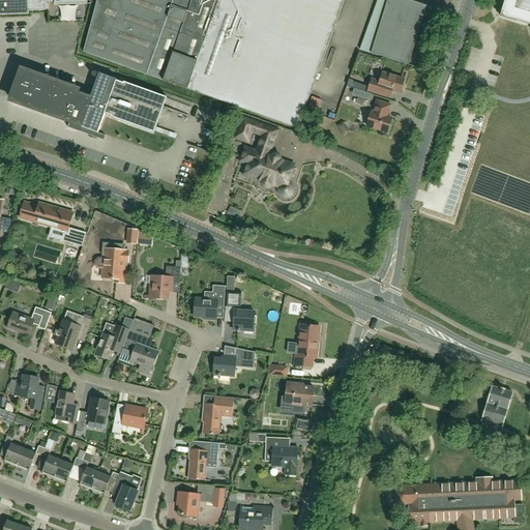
[(0,0),(0,13),(6,15),(8,15),(28,13),(28,10),(49,10),(49,3),(55,3),(55,6),(86,5),(87,0),(0,0)]
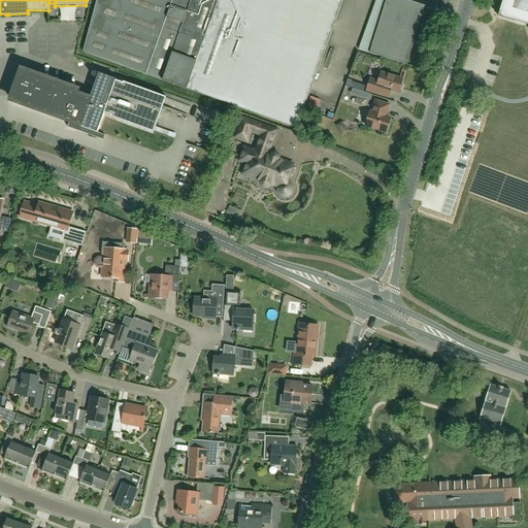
[(297,129),(334,25),(342,0),(96,0),(83,52),(297,129)]
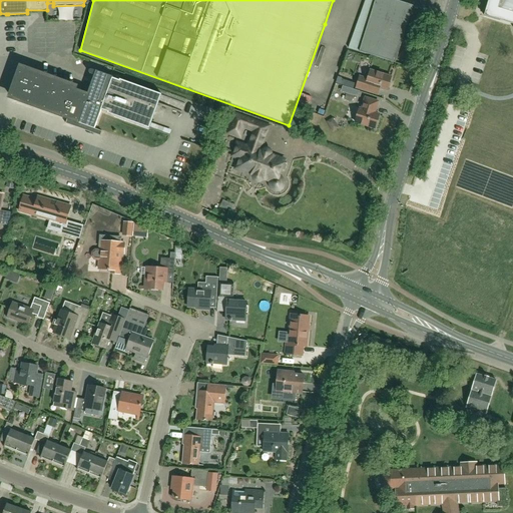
[(396,63),(408,24),(414,6),(395,0),(375,0),(359,52),(396,63)]
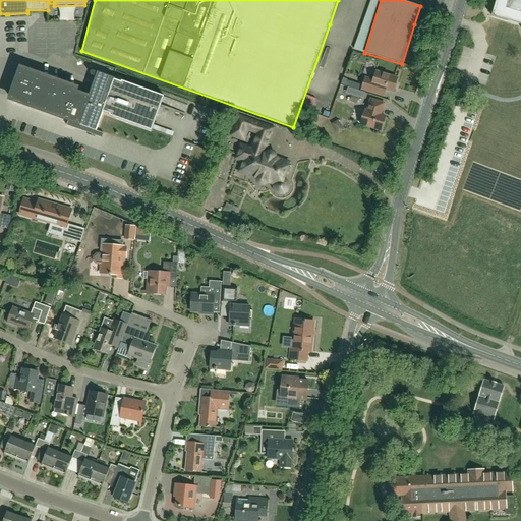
[(520,0),(509,0),(507,8),(520,12),(520,0)]
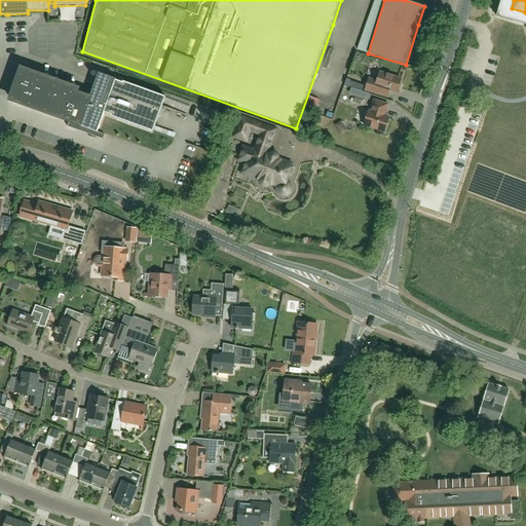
[(92,76),(97,77),(89,99),(79,96),(79,97),(75,96),(77,89),(22,70),(11,100),(67,119),(66,121),(69,122),(68,126),(78,130),(79,126),(98,133),(104,113),(111,115),(111,117),(153,133),(165,98),(123,82),(122,83),(116,80),(116,79),(99,73),(95,72),(94,72),(92,72),(91,73),(91,74),(91,75),(92,76)]
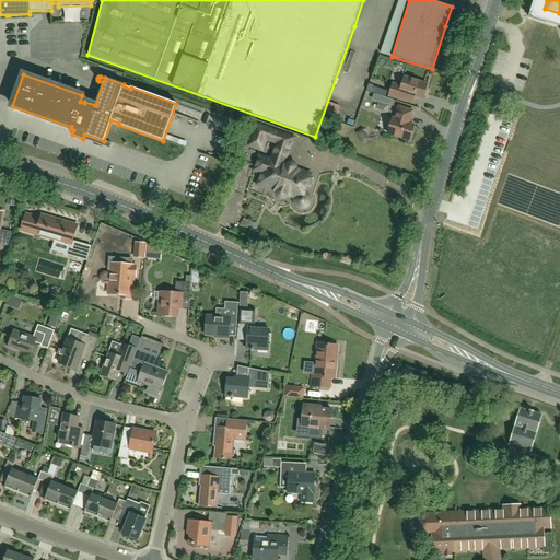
[(412,104),(415,96),(423,98),(423,96),(426,96),(427,92),(426,90),(428,84),(405,77),(401,86),(393,84),(388,96),(412,104)]
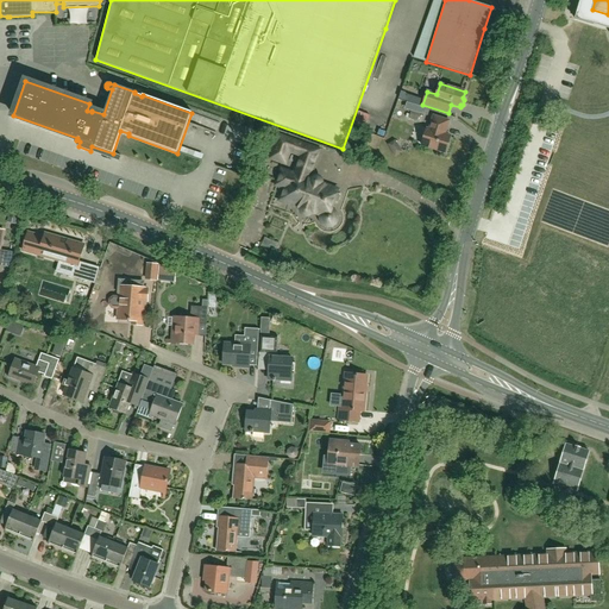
[(445,135),(450,121),(433,115),(429,130),(427,129),(421,145),(445,152),(451,137),(445,135)]
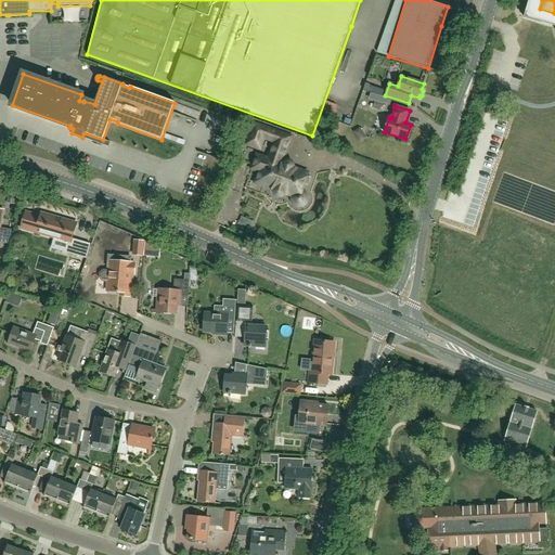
[(292,137),(252,123),(244,145),(261,152),(266,139),(274,142),(268,158),(257,155),(252,169),(257,170),(254,182),(273,189),(272,190),(272,192),(272,193),(273,194),(273,196),(274,197),(275,197),(276,198),(279,198),(280,198),(281,198),(283,198),(284,197),(285,196),(285,195),(286,194),(293,196),(293,197),(293,198),(293,201),(293,202),(294,203),(295,204),(296,205),(297,205),(298,206),(299,206),(301,206),(302,205),(304,204),(305,204),(306,203),(306,201),(307,199),(307,198),(307,197),(306,195),(305,194),(305,193),(304,192),(302,192),(305,184),(307,183),(309,179),(308,177),(309,173),(295,168),(295,166),(295,165),(295,164),(294,163),(293,162),(292,160),(288,159),(287,159),(286,159),(285,160),(284,160),(282,163),(292,137)]
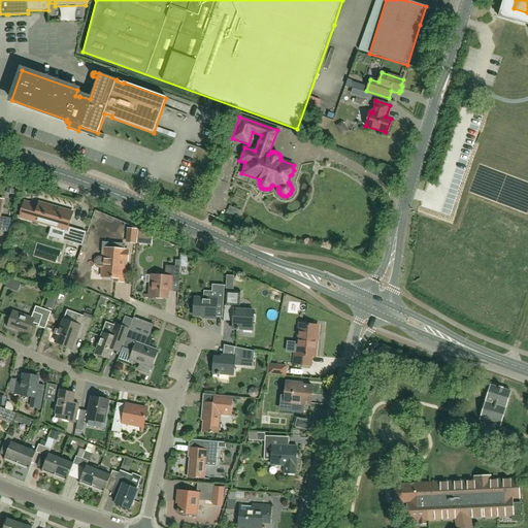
[(0,229),(0,230),(7,231),(9,220),(0,218),(3,200),(0,199),(0,229)]
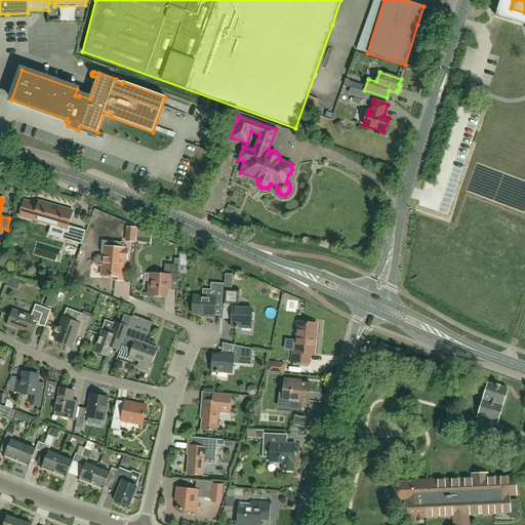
[(68,226),(72,210),(38,201),(38,204),(24,200),(19,215),(50,225),(66,230),(64,236),(69,237),(68,240),(75,242),(82,244),(86,232),(78,230),(68,226)]
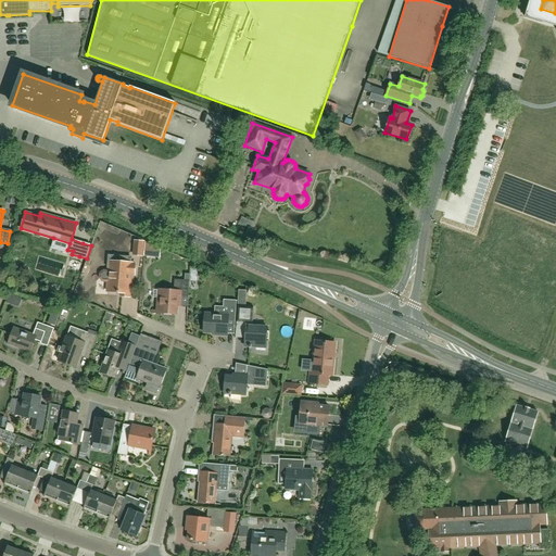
[(240,217),(237,224),(250,229),(253,222),(240,217)]
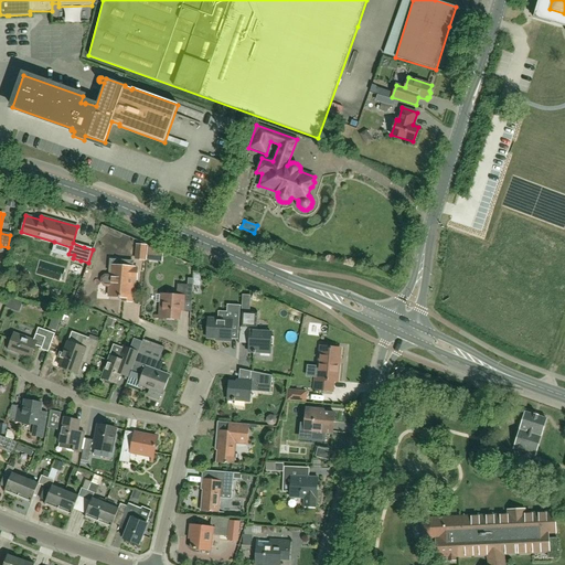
[(137,245),(136,259),(145,260),(146,246),(137,245)]
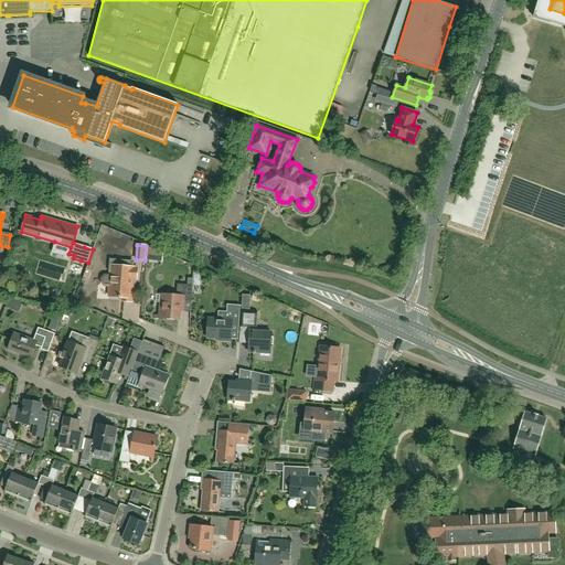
[(135,268),(135,267),(125,266),(126,260),(110,259),(109,272),(112,272),(112,276),(106,275),(103,278),(102,283),(105,286),(110,286),(109,297),(123,298),(123,301),(128,301),(131,302),(134,279),(137,279),(138,268),(135,268)]
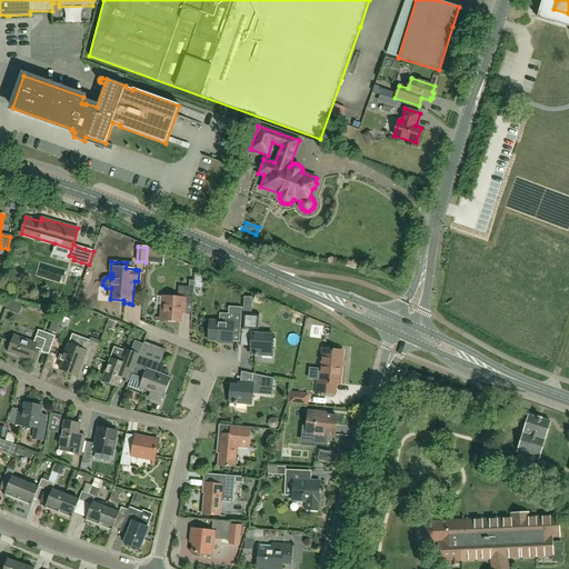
[(162,305),(161,320),(180,321),(180,313),(181,306),(187,306),(193,307),(195,287),(195,282),(195,281),(190,280),(190,282),(189,287),(187,287),(179,286),(178,298),(162,297),(162,305)]
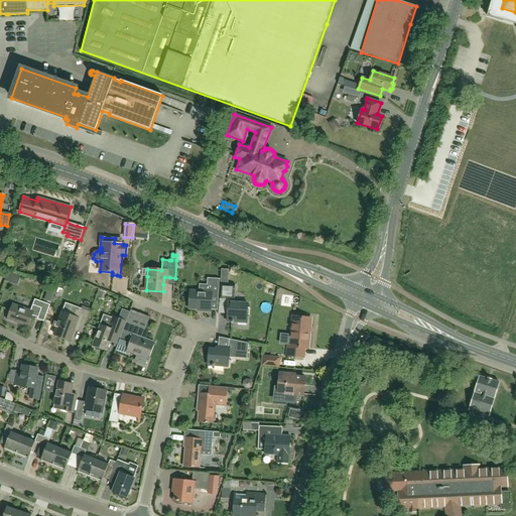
[(211,312),(211,304),(211,298),(215,298),(218,298),(219,279),(208,279),(207,285),(207,292),(199,291),(190,291),(188,308),(197,309),(204,309),(203,311),(211,312)]
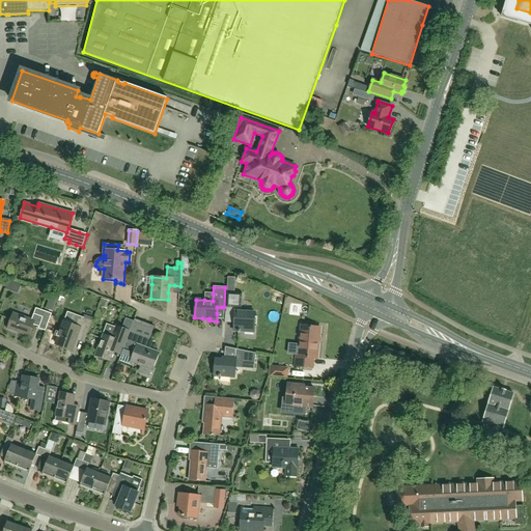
[(230,311),(235,311),(234,324),(234,331),(254,332),(254,324),(255,317),(255,312),(242,312),(243,294),(235,294),(227,292),(226,311),(230,311)]
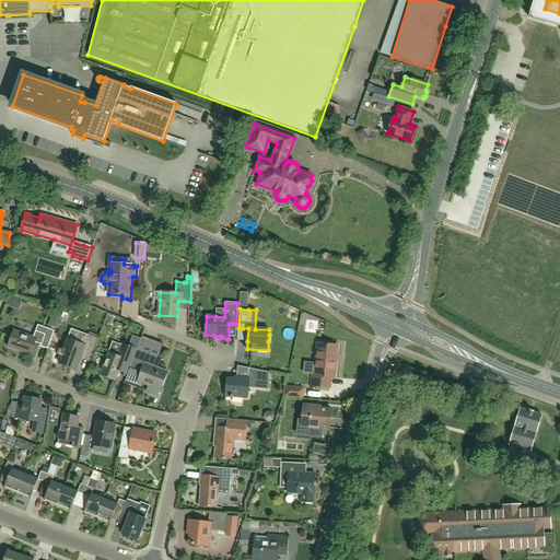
[(55,330),(48,328),(38,325),(33,337),(14,329),(8,347),(31,356),(36,341),(43,343),(42,347),(45,348),(47,349),(55,330)]
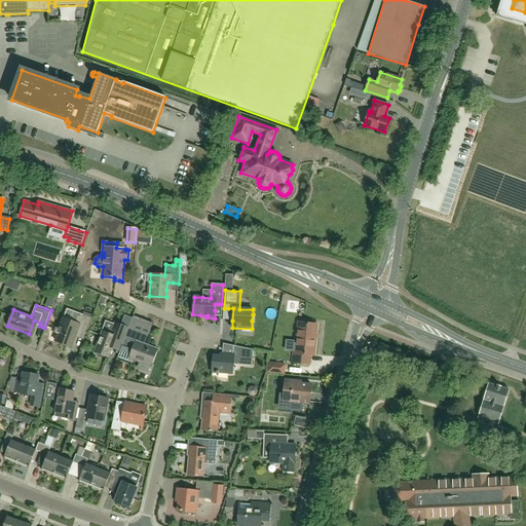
[(75,323),(71,322),(64,318),(55,341),(72,347),(75,337),(79,328),(83,329),(87,331),(91,318),(84,315),(78,313),(75,323)]
